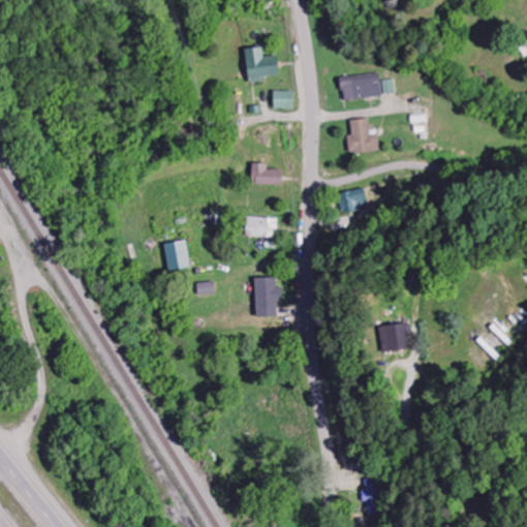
[(526,54),(526,39),(518,43),(523,56),(526,54)]
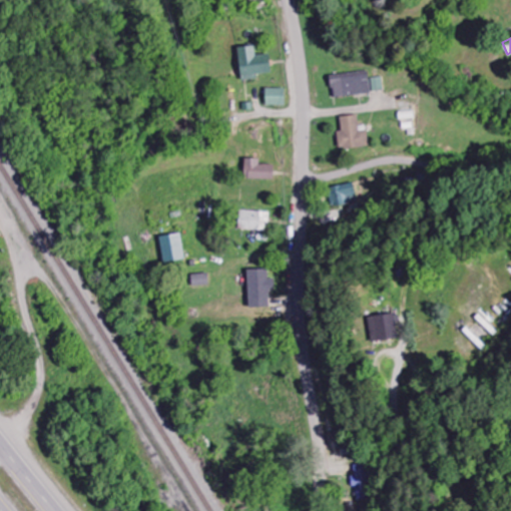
[(239,79),(257,78),(257,73),(270,72),(268,53),(254,55),(253,45),(236,47),(239,79)]
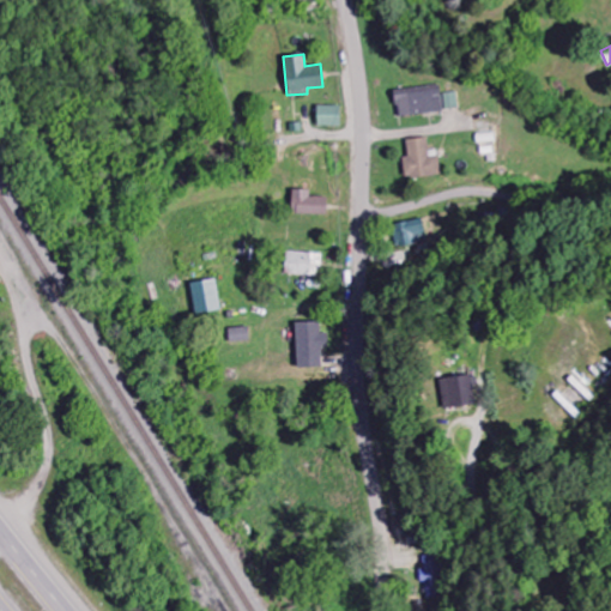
[(393,90),(398,116),(442,110),(439,83),(393,90)]
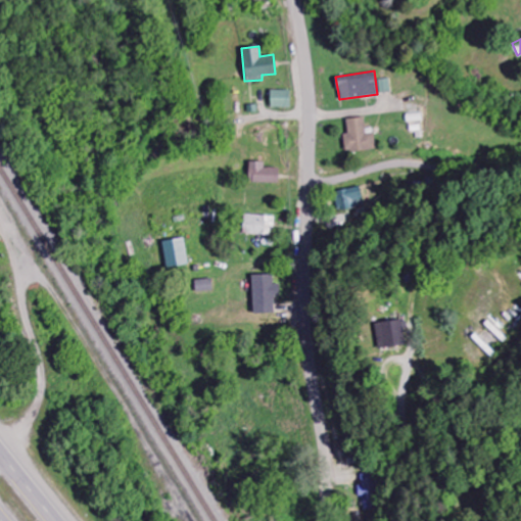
[(270,107),(289,107),(290,90),(270,89),(270,107)]
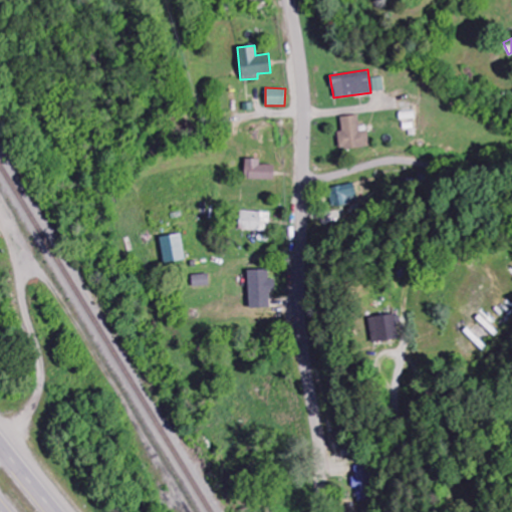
[(339,115),(340,131),(337,131),(337,148),(367,147),(367,131),(357,131),(357,114),(339,115)]
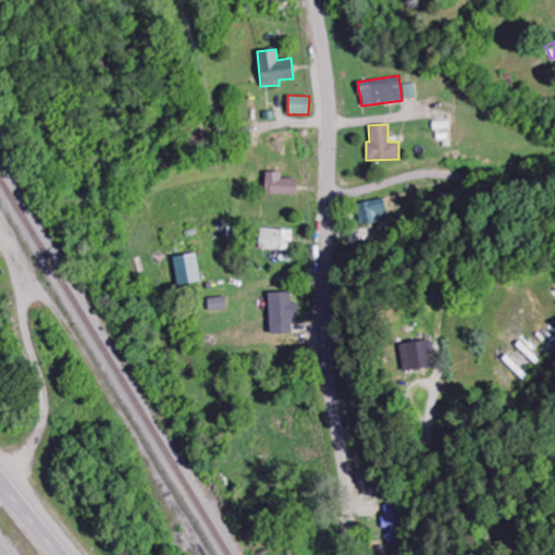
[(280,172),(264,172),(263,194),(295,194),(296,179),(280,177),(280,172)]
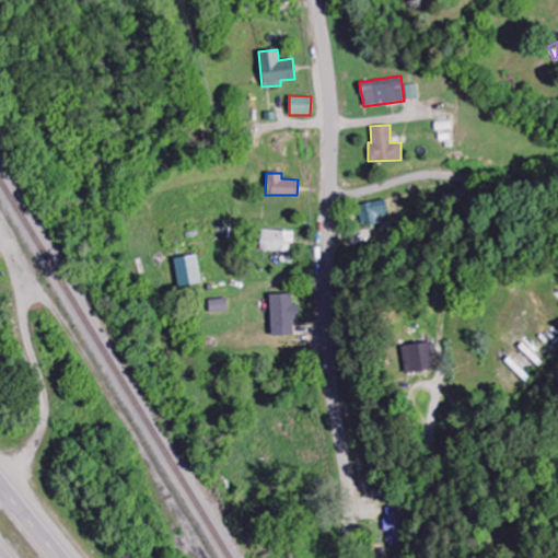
[(362,225),(390,220),(384,199),(358,205),(362,225)]
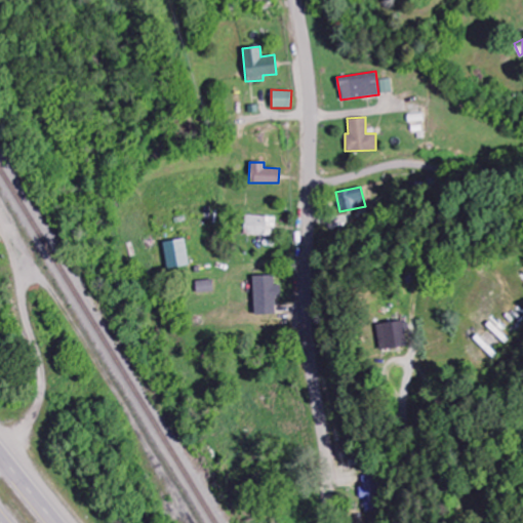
[(243,234),(274,235),(275,216),(244,214),(243,234)]
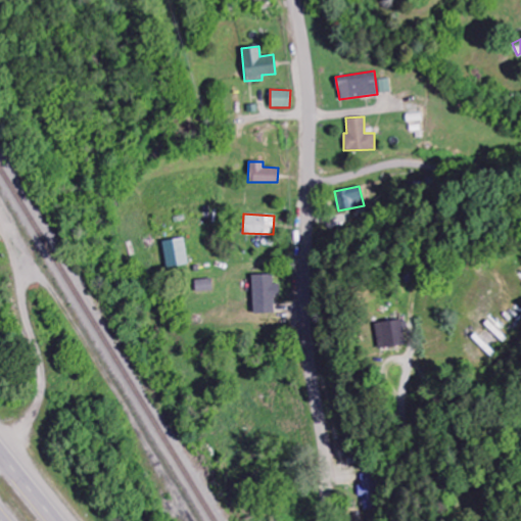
[(187,264),(183,237),(161,240),(167,268),(187,264)]
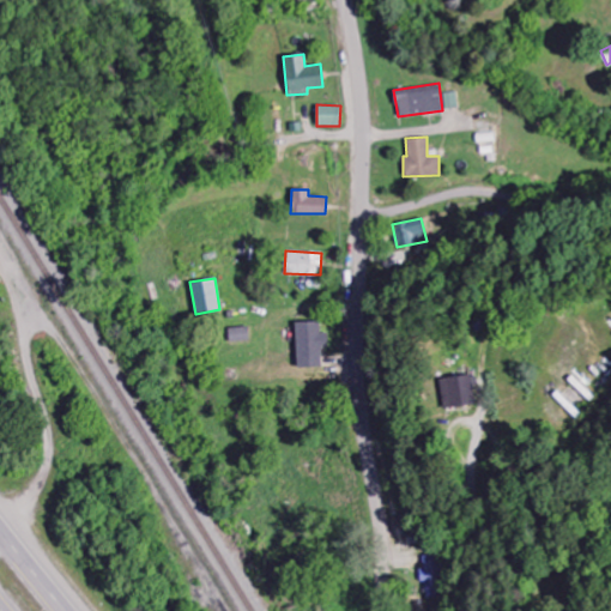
[(321,367),(320,321),(295,322),(295,367),(321,367)]
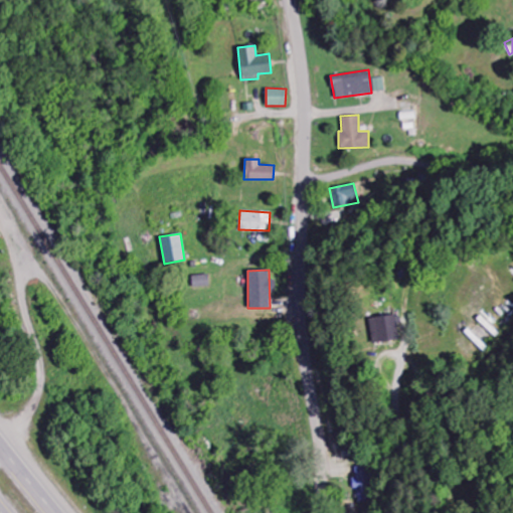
[(369,316),(371,341),(399,338),(397,314),(369,316)]
